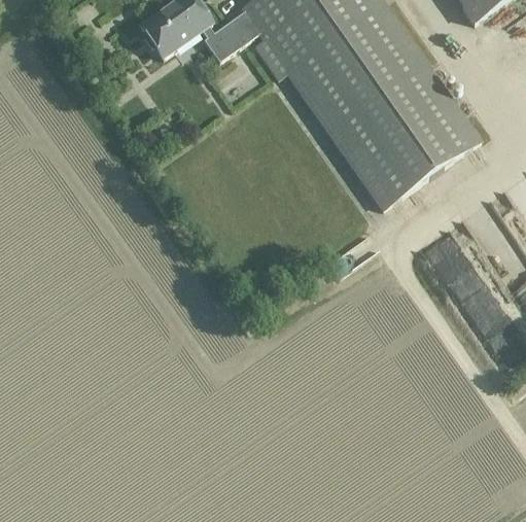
[(218,63),(258,34),(243,11),(213,33),(208,26),(211,24),(201,9),(198,11),(189,0),(176,0),(140,26),(144,33),(143,33),(143,36),(150,46),(153,47),(153,46),(163,59),(201,31),(206,38),(203,40),(218,63)]
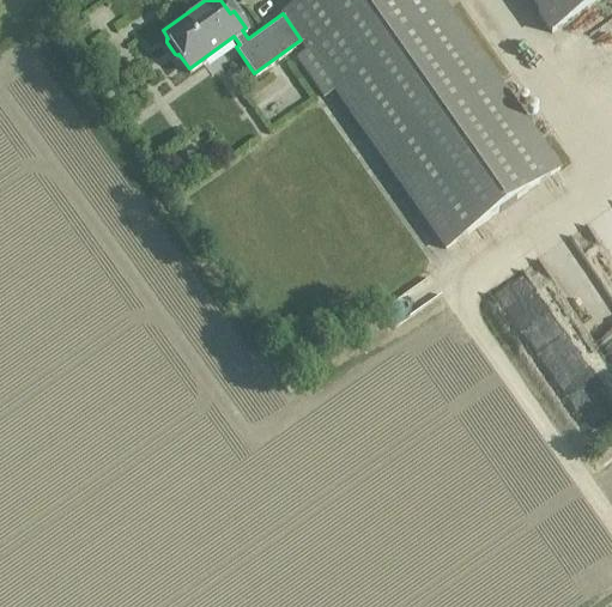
[(297,0),(282,12),(283,13),(301,40),(307,48),(296,55),(322,92),(333,85),(444,244),(558,164),(443,0),(297,0)]
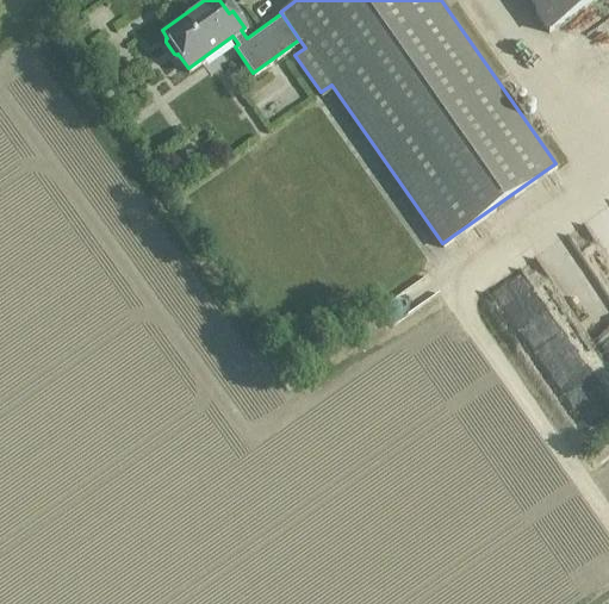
[(528,0),(547,27),(586,0),(528,0)]
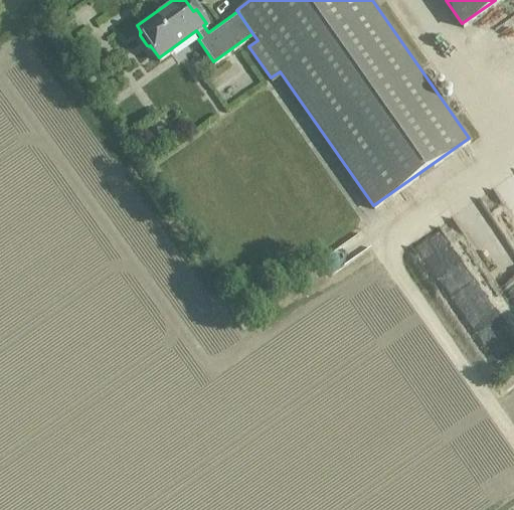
[(222,96),(257,75),(240,47),(205,68),(222,96)]
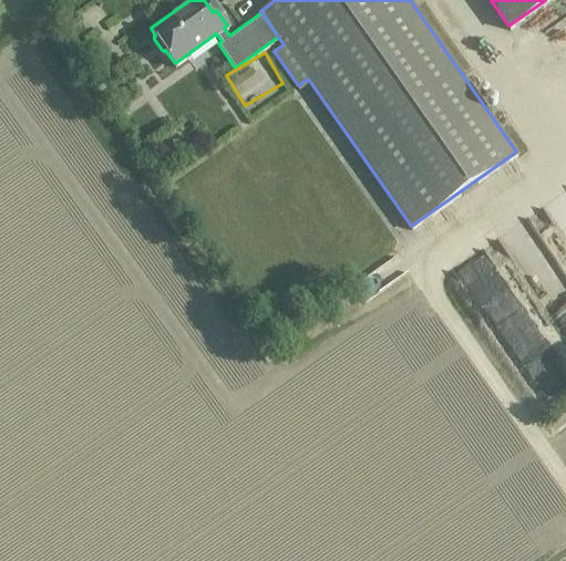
[(502,229),(565,332),(565,279),(526,215),(502,229)]
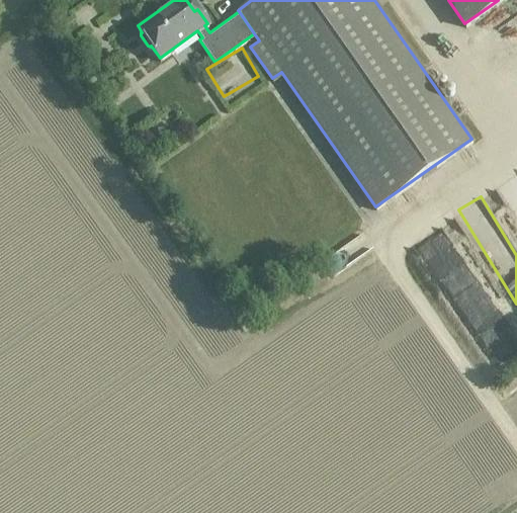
[(331,277),(367,253),(359,242),(367,237),(360,226),(317,256),(331,277)]
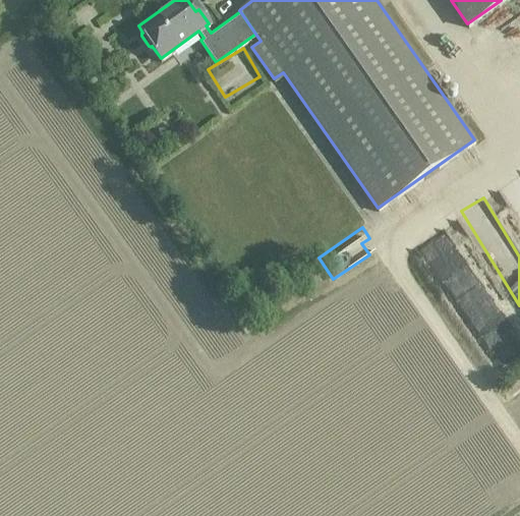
[(482,318),(473,324),(485,342),(504,329),(473,285),(464,291),(482,318)]
